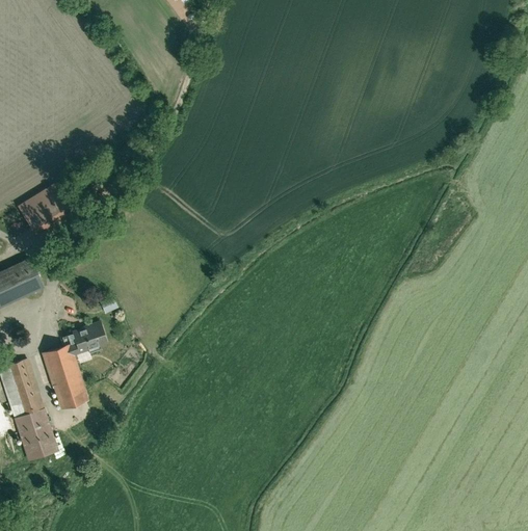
[(57,183),(20,205),(36,235),(74,213),(57,183)]
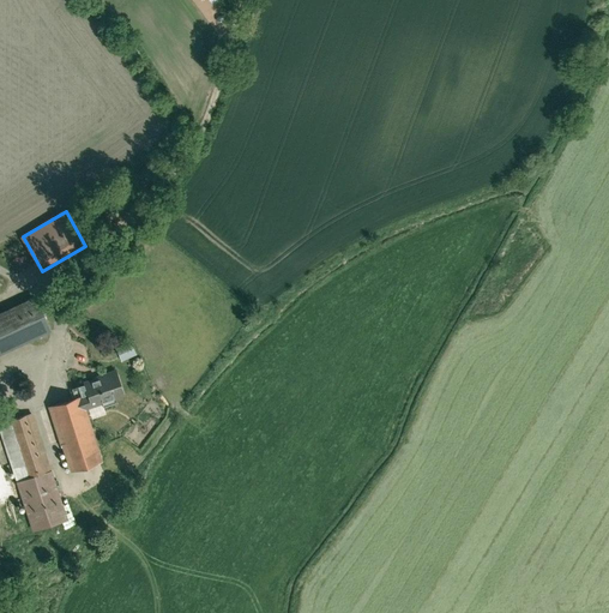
[(36,298),(0,313),(0,355),(52,332),(36,298)]
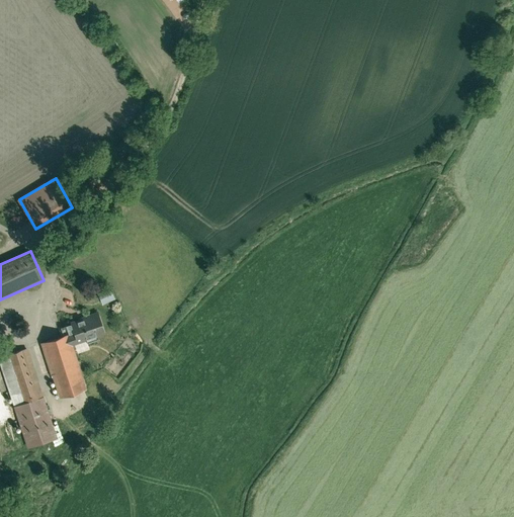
[(112,299),(107,288),(97,292),(102,305),(112,299)]
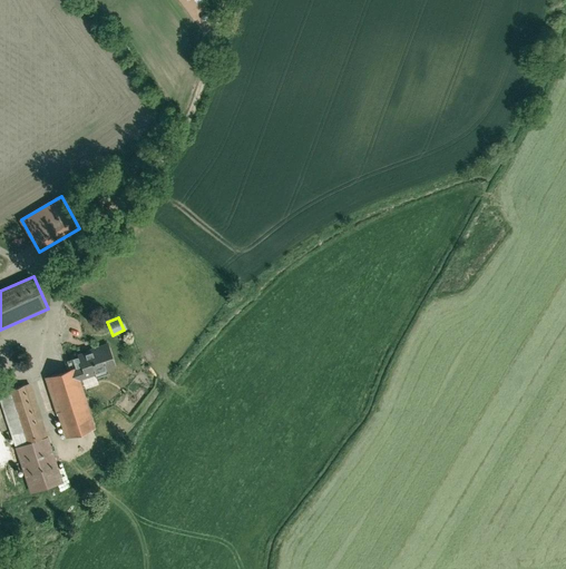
[(115,366),(107,343),(70,355),(75,365),(79,379),(115,366)]
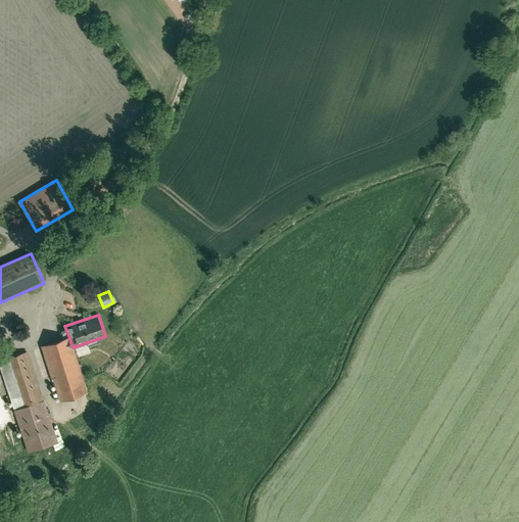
[(68,335),(42,344),(60,400),(87,391),(73,347),(68,335)]
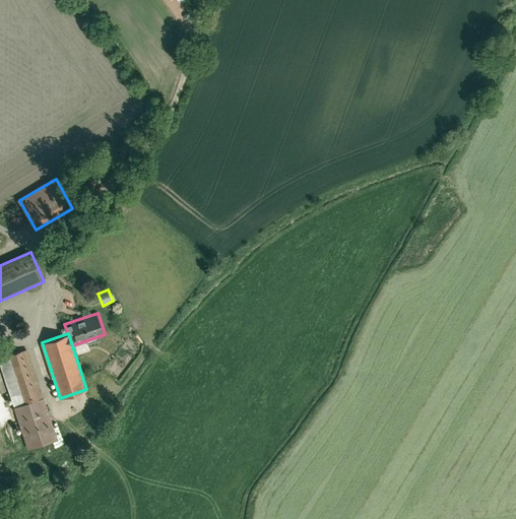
[(42,397),(26,349),(0,358),(0,368),(13,406),(42,397)]
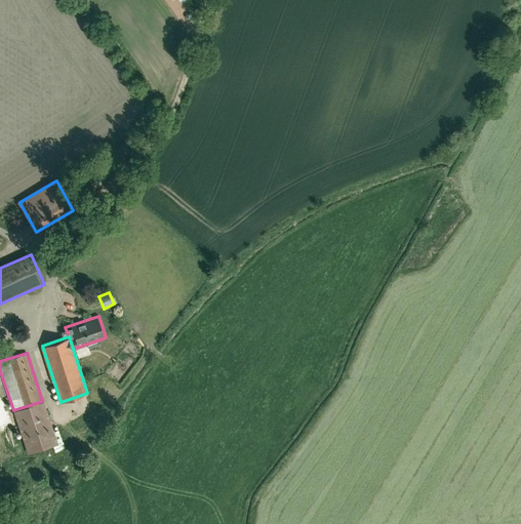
[(42,401),(13,410),(28,454),(57,445),(42,401)]
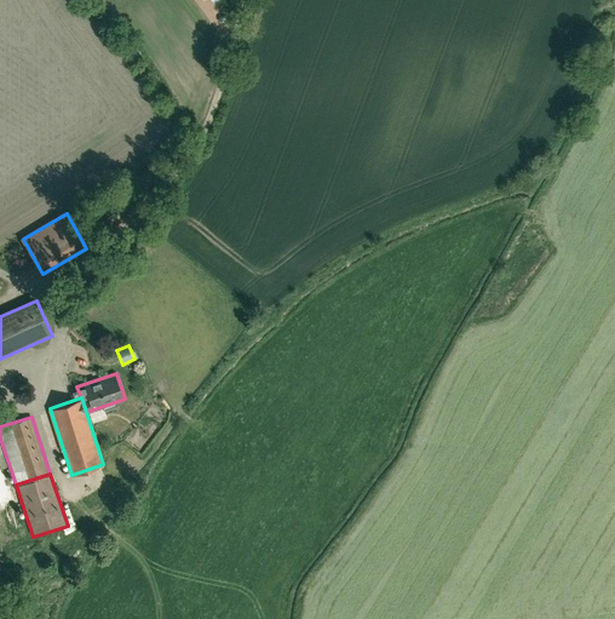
All buildings are outlined.
